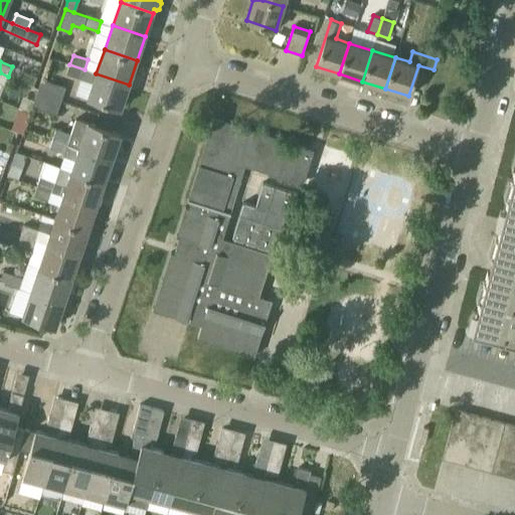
[(96,73),(84,69),(69,64),(66,73),(93,82),(88,98),(121,109),(129,84),(96,73)]
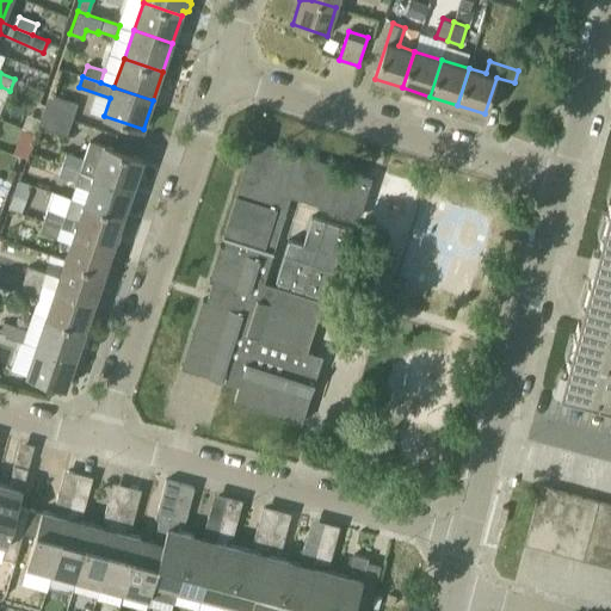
[(72,119),(78,104),(49,93),(44,110),(72,119)]
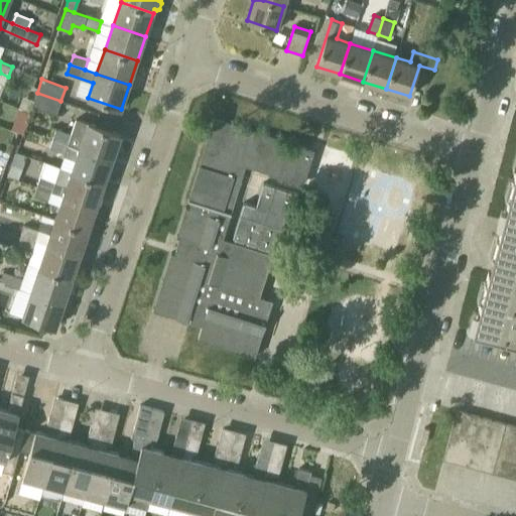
[(55,114),(60,101),(37,93),(32,106),(55,114)]
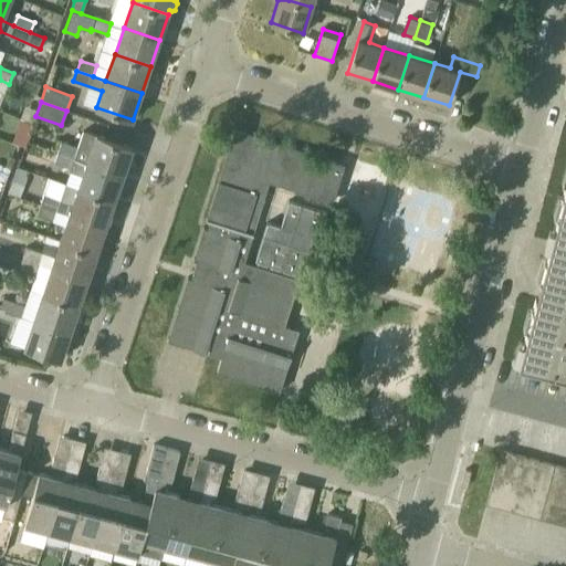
[(74,117),(73,127),(101,129),(102,119),(74,117)]
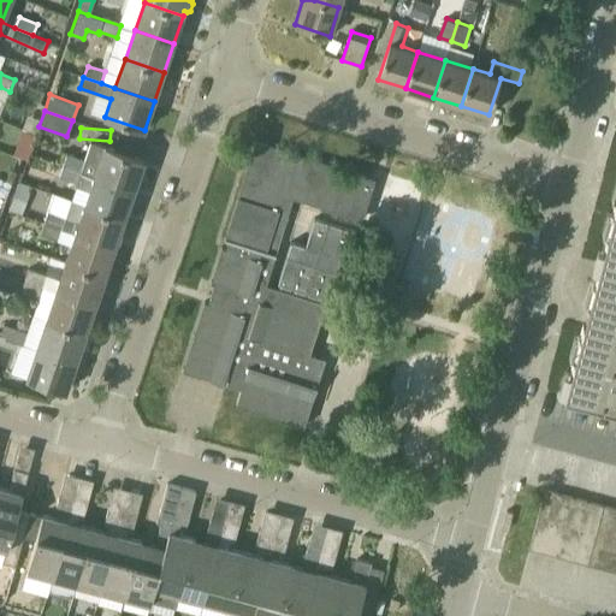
[(143,160),(105,147),(92,142),(86,160),(67,154),(64,166),(134,190),(143,160)]
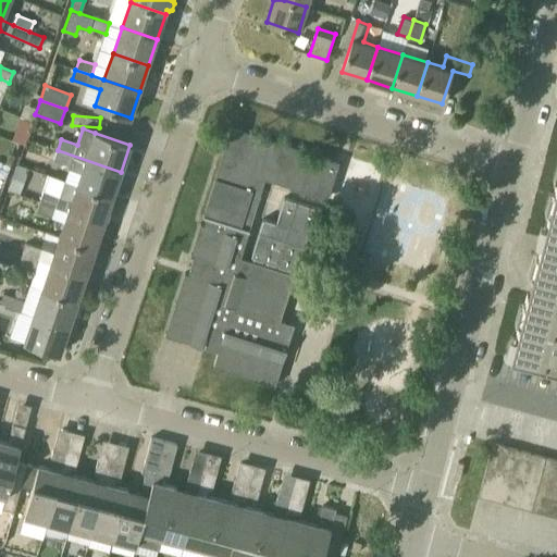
[(210,198),(255,211),(264,178),(326,198),(338,162),(232,128),(210,198)]
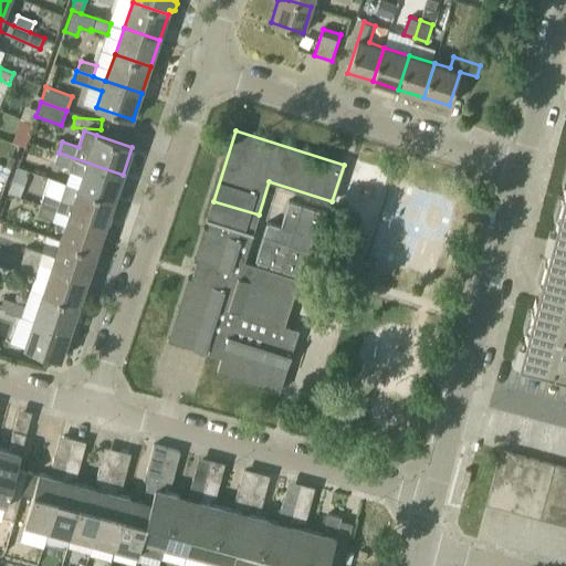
[(83,175),(79,189),(114,201),(123,175),(59,153),(55,163),(71,168),(70,170),(83,175)]
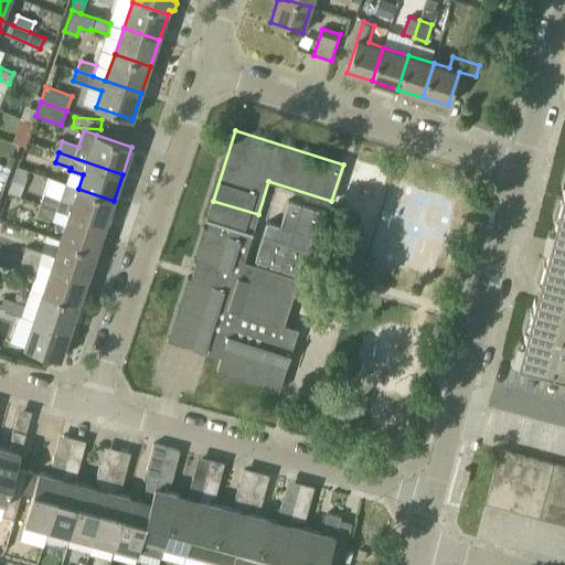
[(56,211),(60,202),(72,205),(70,214),(105,227),(114,201),(78,189),(65,184),(61,200),(44,194),(41,204),(56,211)]
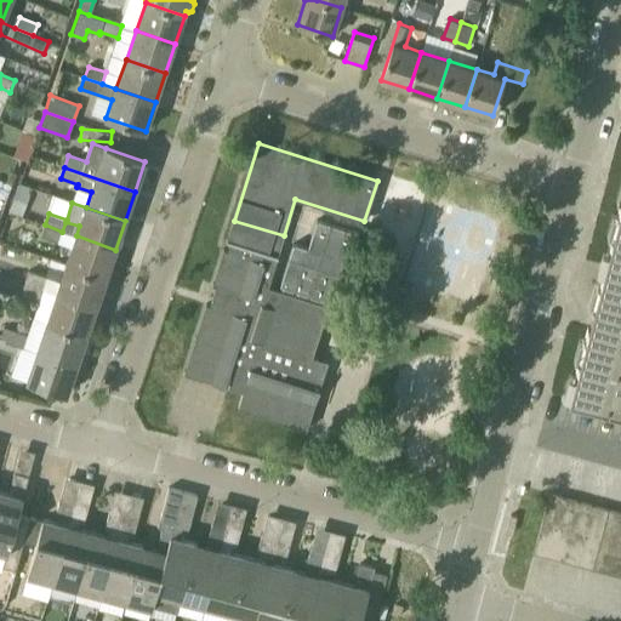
[(575,377),(579,377),(574,398),(569,397),(569,398),(569,399),(569,400),(573,402),(584,404),(594,406),(605,410),(616,412),(620,414),(620,203),(617,217),(620,217),(620,221),(616,239),(611,238),(608,252),(604,266),(603,273),(598,288),(593,308),(592,311),(594,312),(590,326),(588,326),(587,328),(585,341),(584,341),(588,342),(584,363),(579,362),(579,363),(575,376),(575,377)]
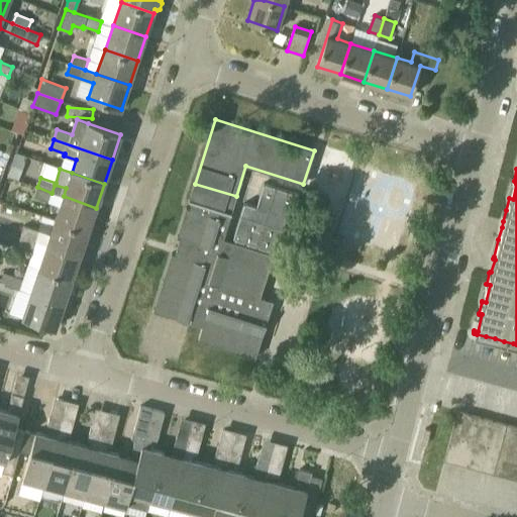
[(244,203),(233,238),(281,253),(300,195),(264,183),(256,207),(244,203)]
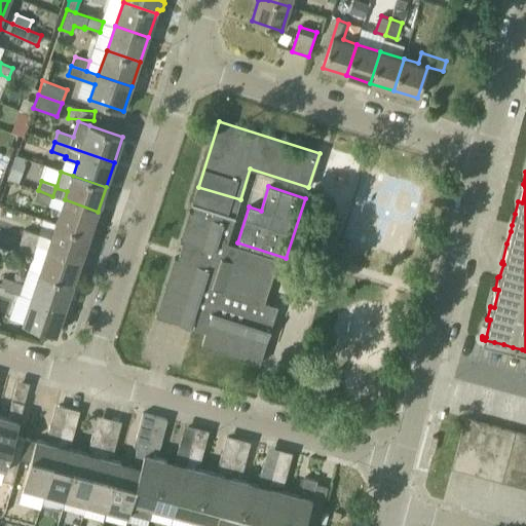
[(227,242),(240,199),(198,187),(193,202),(192,203),(195,204),(193,213),(189,211),(180,240),(184,241),(179,259),(175,258),(156,315),(207,331),(201,345),(260,364),(277,306),(264,302),(278,259),(227,242)]
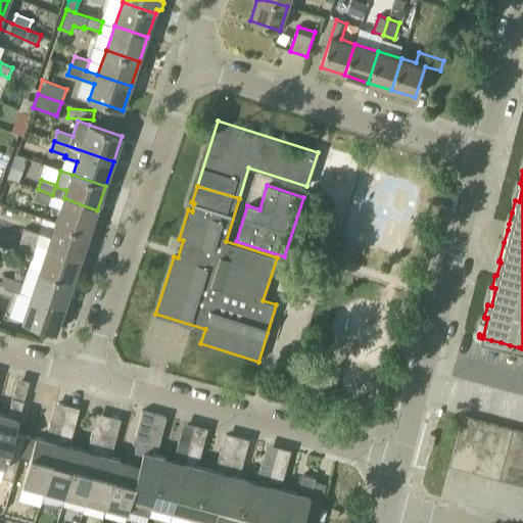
[(49,204),(52,195),(38,189),(34,199),(49,204)]
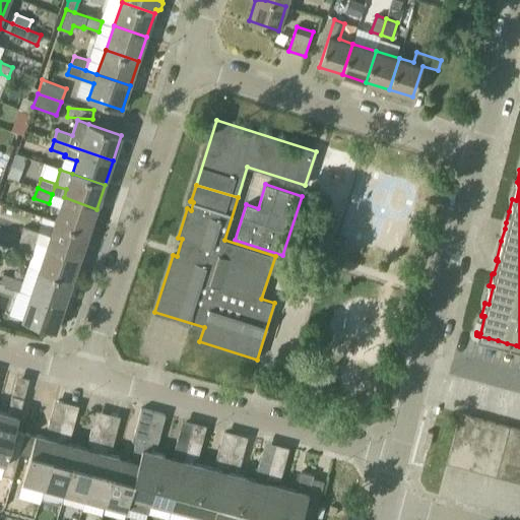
[(88,233),(96,209),(64,197),(56,221),(88,233)]
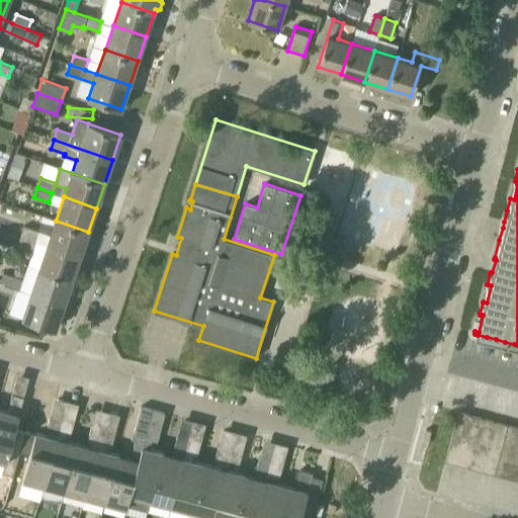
[(80,256),(88,232),(56,221),(48,245),(80,256)]
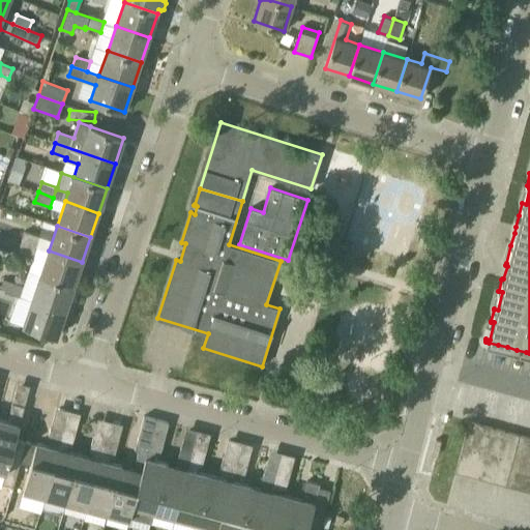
[(25,231),(22,241),(36,246),(39,236),(25,231)]
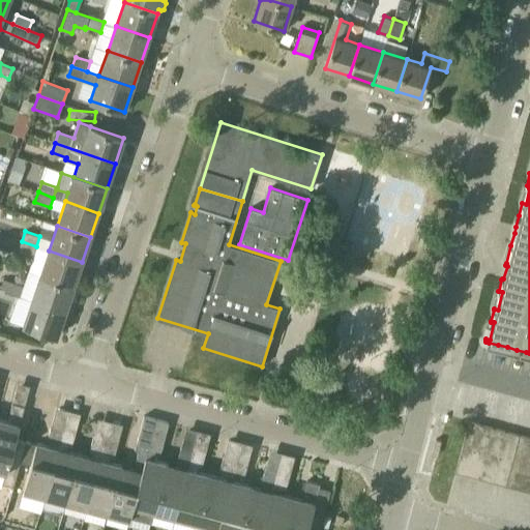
[(33,256),(36,246),(22,241),(18,251),(33,256)]
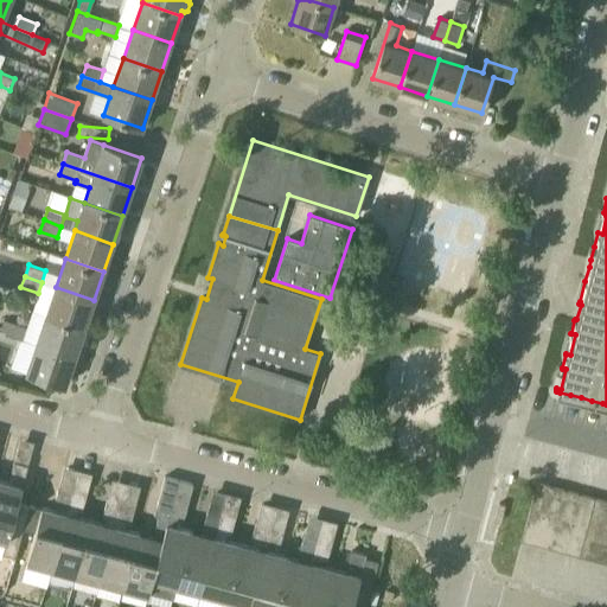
[(84,328),(94,300),(56,287),(46,315),(84,328)]
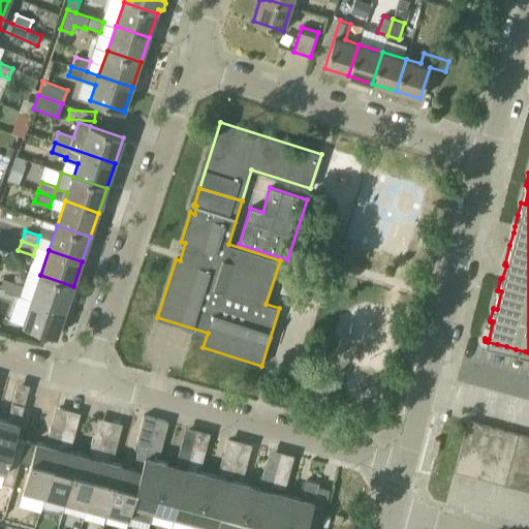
[(65,310),(73,286),(40,275),(31,299),(65,310)]
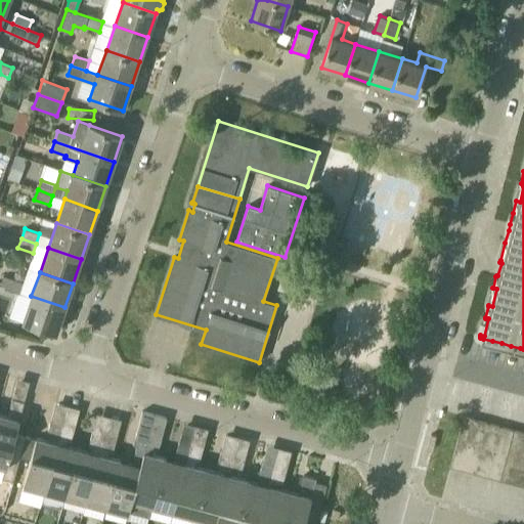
[(23,282),(8,277),(1,275),(0,275),(0,285),(4,287),(19,292),(23,282)]
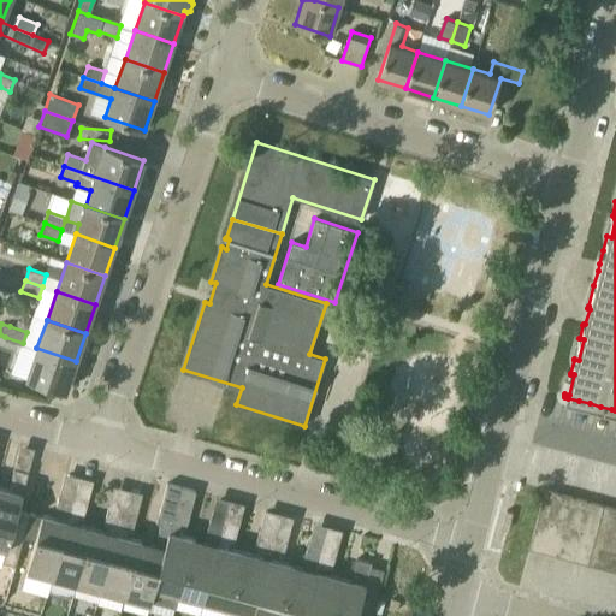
[(66,391),(76,361),(36,348),(27,378),(66,391)]
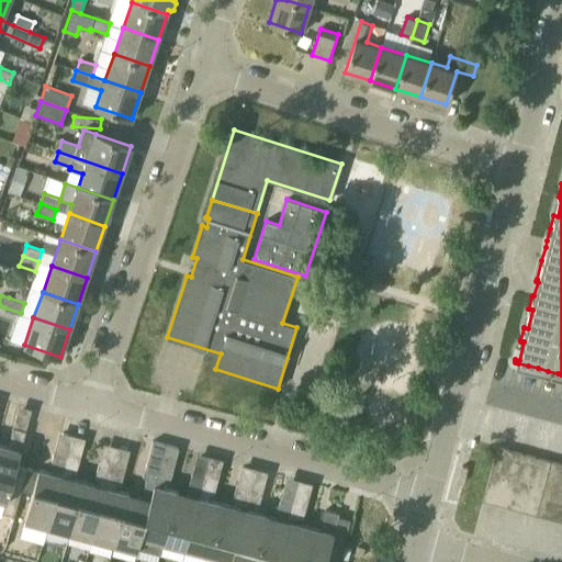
[(17,464),(26,430),(13,426),(9,440),(12,441),(11,448),(0,445),(0,497),(6,499),(2,513),(14,516),(22,490),(27,468),(17,464)]
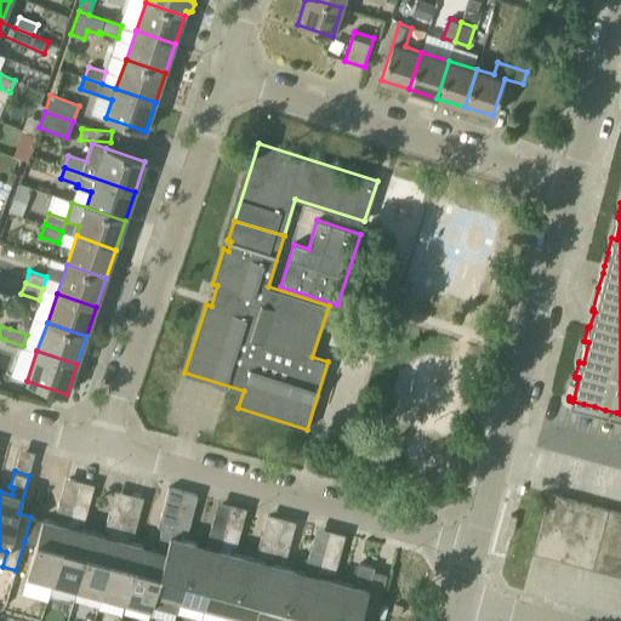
[(174,530),(183,491),(169,486),(158,527),(172,530),(169,545),(159,542),(157,550),(142,546),(127,602),(152,608),(174,530)]
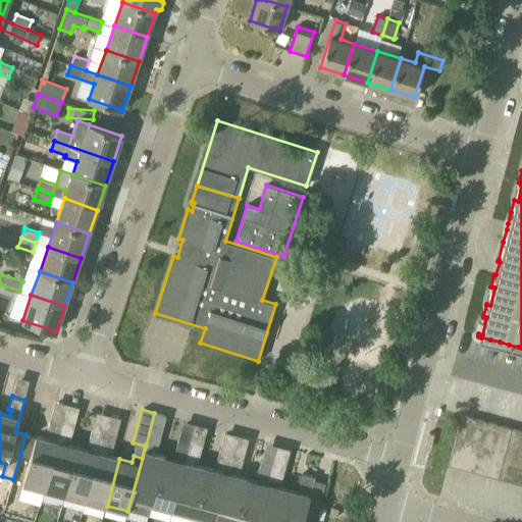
[(157,449),(166,416),(154,413),(146,446),(127,511),(128,510),(148,515),(151,503),(153,504),(165,457),(152,453),(154,448),(157,449)]
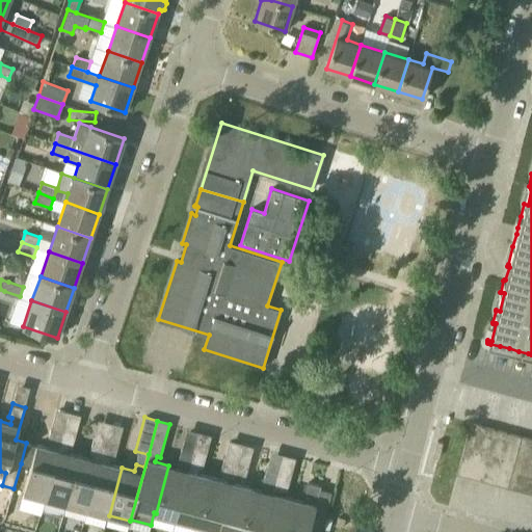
[(464,448),(477,452),(484,426),(471,423),(464,448)]
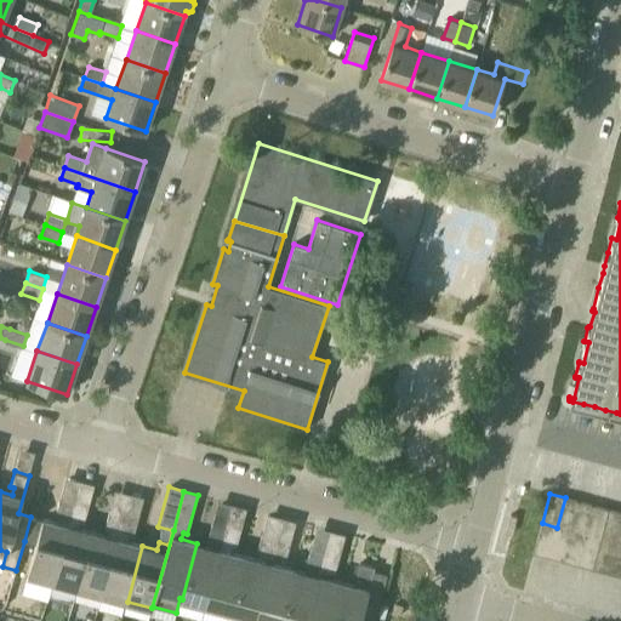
[(565,497),(557,528),(571,531),(580,501),(565,497)]
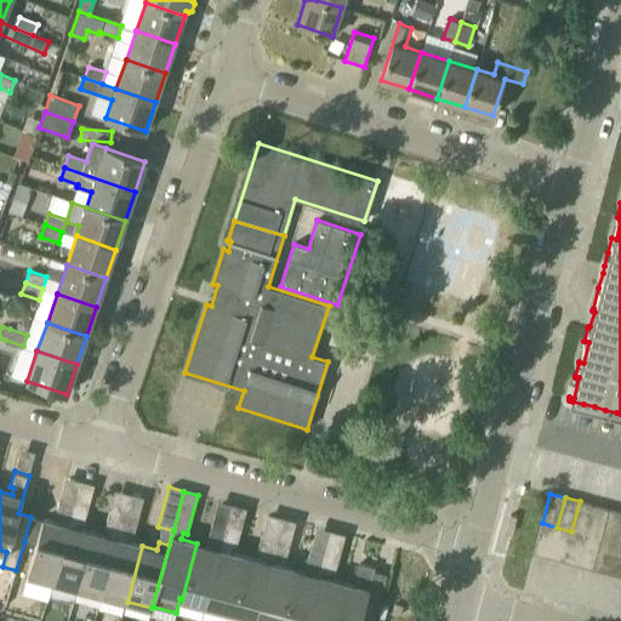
[(28,575),(53,581),(74,503),(60,500),(56,516),(60,517),(58,523),(43,519),(43,520),(35,545),(28,575)]
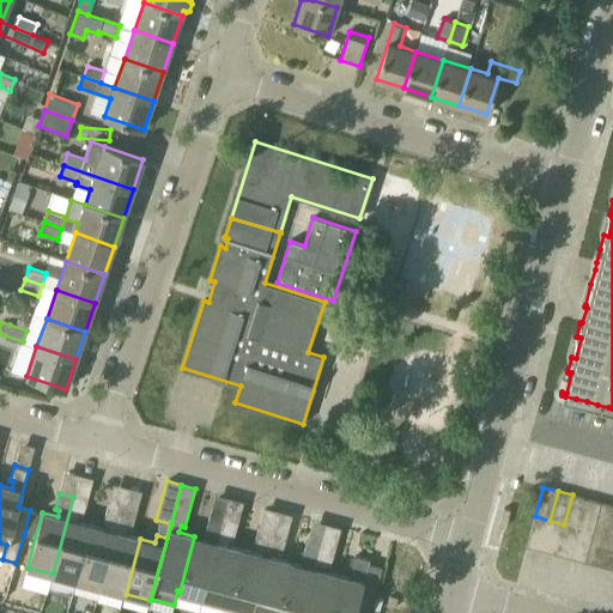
[(572,495),(564,525),(578,528),(587,498),(572,495)]
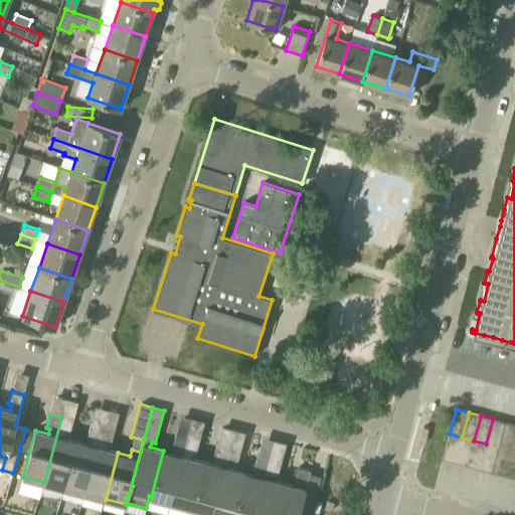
[(69,434),(73,420),(61,417),(44,482),(64,488),(76,442),(65,439),(66,433),(69,434)]
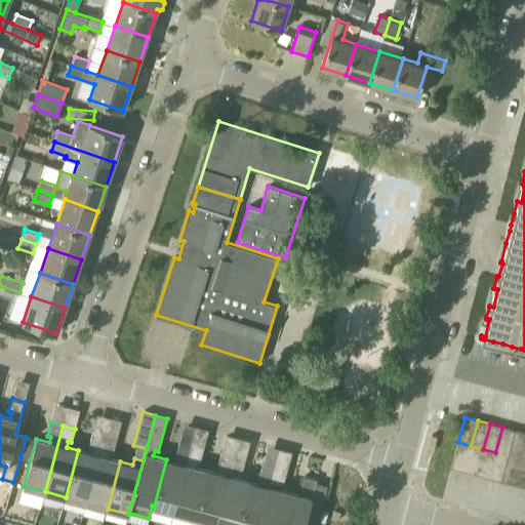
[(502,427),(495,452),(508,455),(515,431),(502,427)]
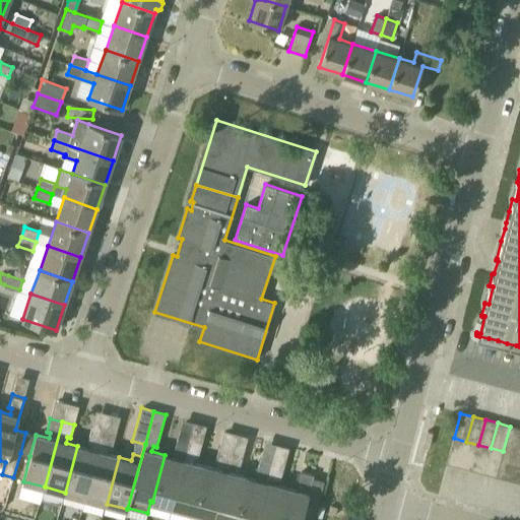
[(519,429),(510,427),(503,451),(515,455),(519,436),(519,429)]
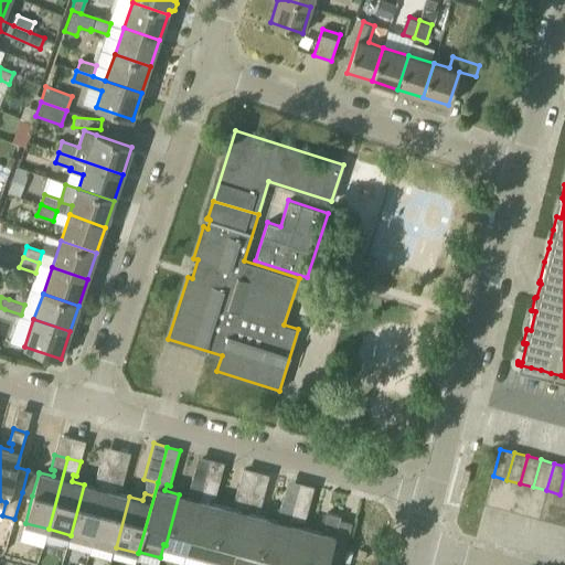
[(94,541),(113,470),(99,467),(95,481),(99,482),(97,488),(84,484),(71,535),(94,541)]
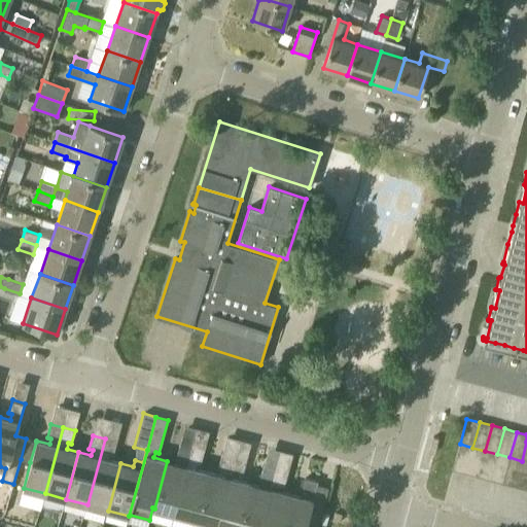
[(36,442),(26,438),(21,459),(30,462),(36,442)]
